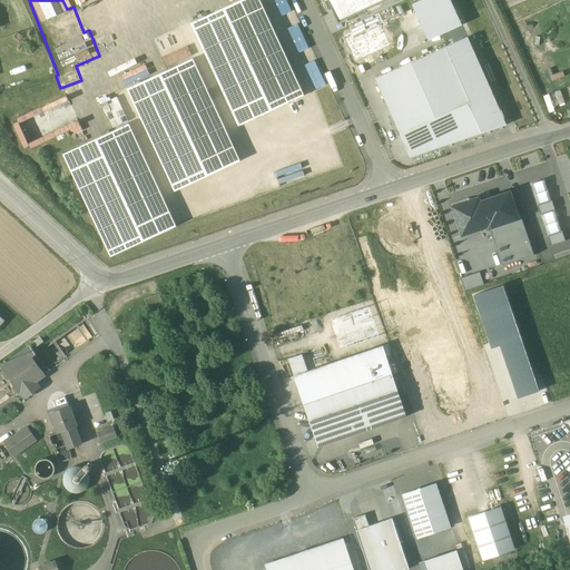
[(259,0),(243,0),(192,23),(238,127),(304,97),(259,0)]
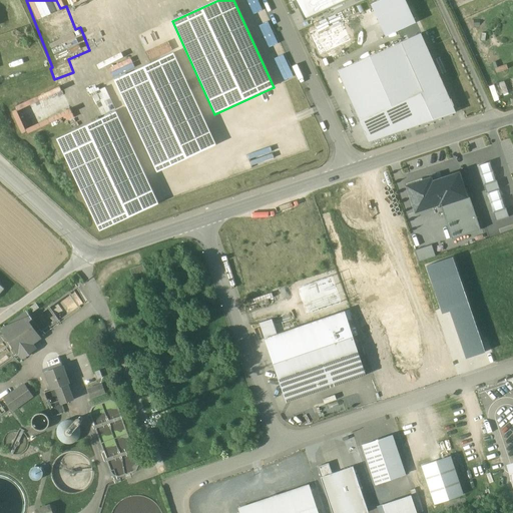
[(295,0),(305,21),(349,0),(295,0)]
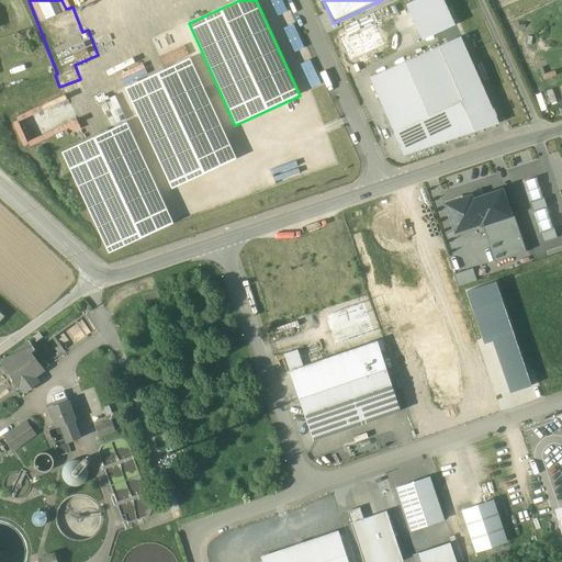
[(419,0),(407,6),(423,40),(454,24),(442,0),(419,0)]
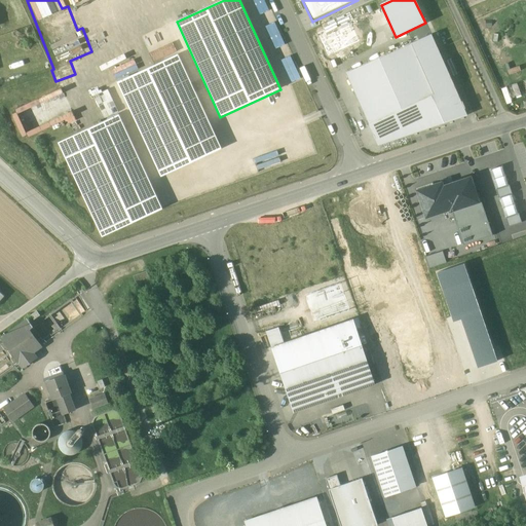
[(433,35),(347,73),(378,144),(467,116),(433,35)]
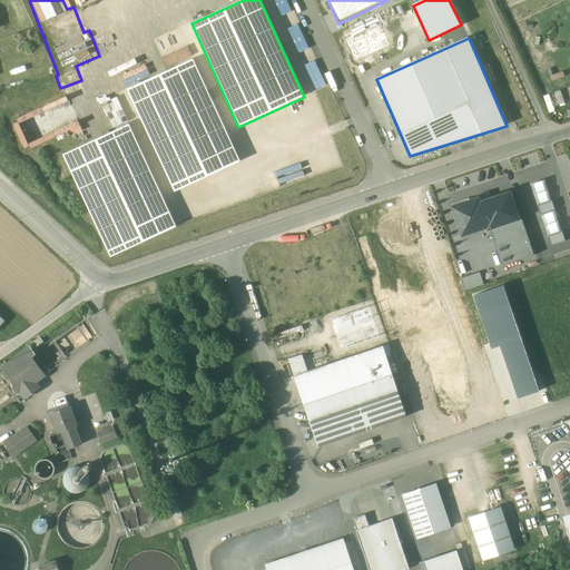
[(193,59),(128,89),(176,192),(239,163),(193,59)]
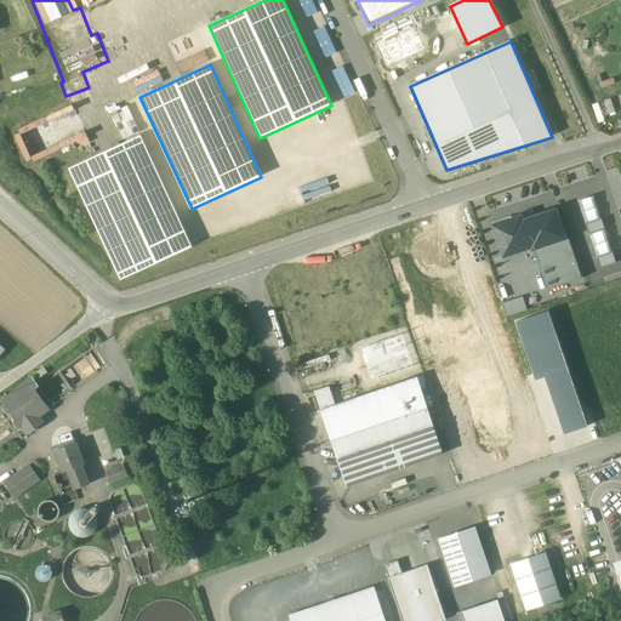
[(343,66),(334,70),(345,96),(355,92),(343,66)]
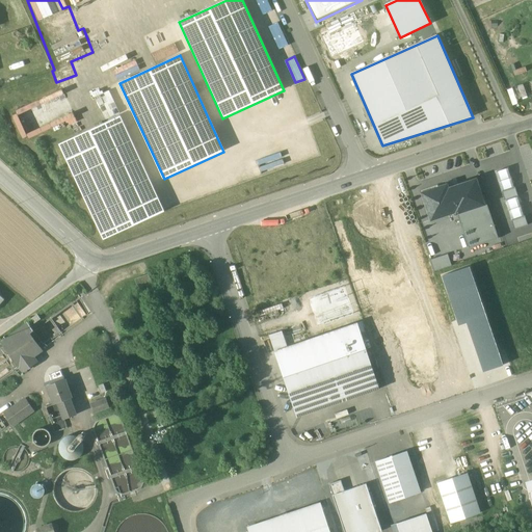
[(120,114),(58,142),(103,238),(164,210),(120,114)]
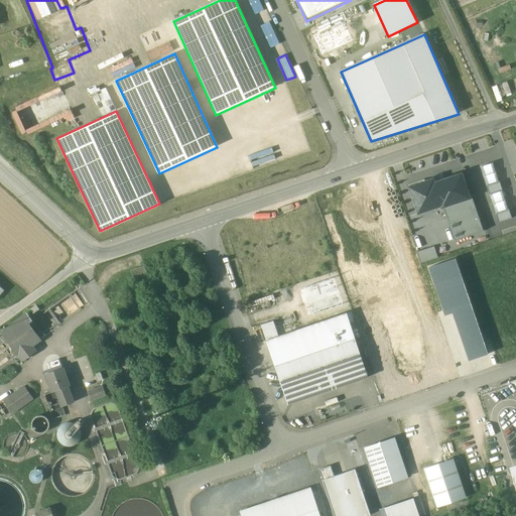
[(440,199),(467,189),(462,175),(438,182),(439,184),(434,186),(432,180),(410,187),(418,212),(442,205),(440,199)]
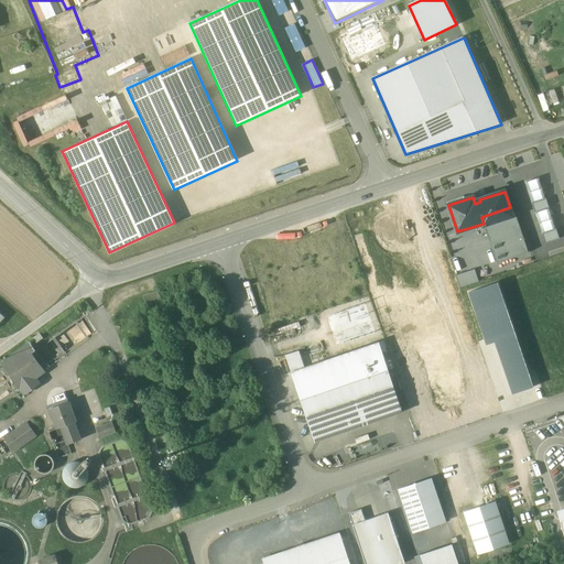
[(545,198),(533,203),(532,203),(535,213),(537,212),(549,208),(549,207),(546,198),(545,198)]
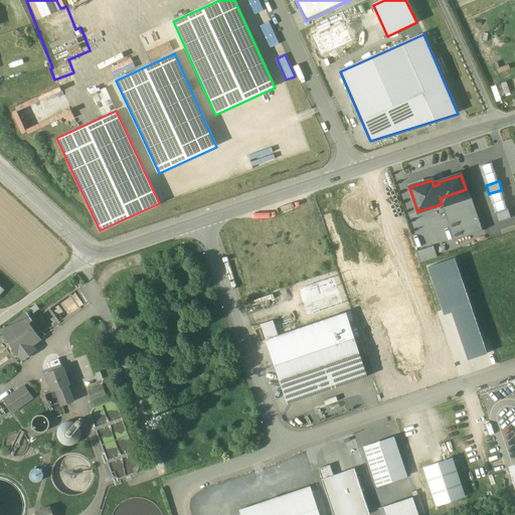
[(440,198),(442,204),(454,241),(483,231),(468,188),(466,189),(440,198)]
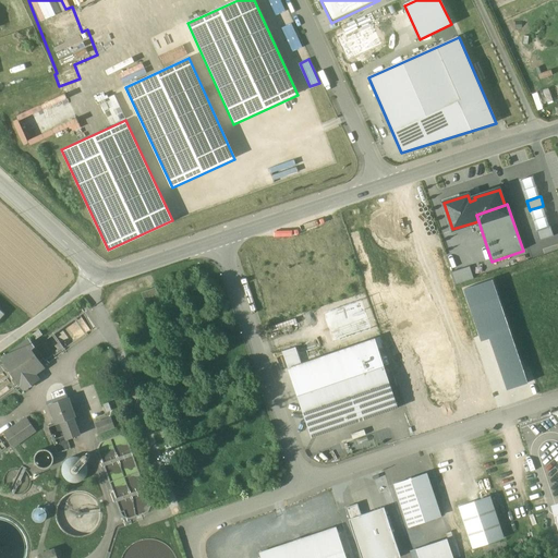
[(549,227),(537,230),(536,231),(540,241),(554,237),(550,226),(549,227)]
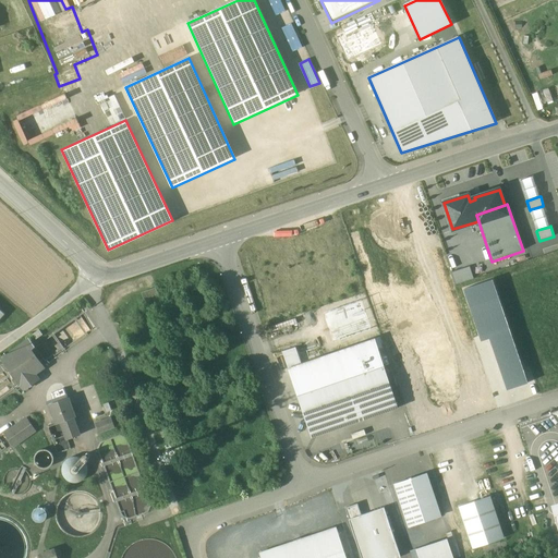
[(473,279),(469,267),(451,273),(456,284),(473,279)]
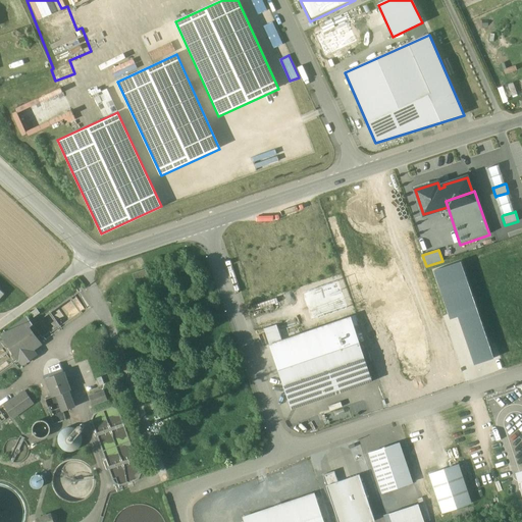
[(458,316),(475,365),(493,358),(460,260),(433,269),(450,318),(458,316)]
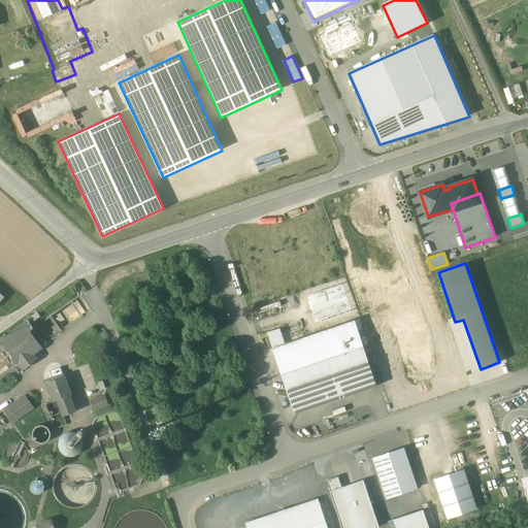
[(147,272),(134,277),(139,292),(153,287),(147,272)]
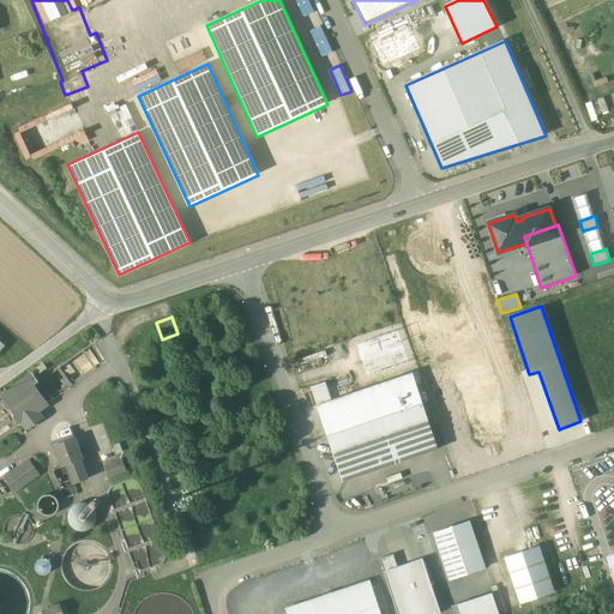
[(408,362),(397,331),(356,344),(367,377),(408,362)]
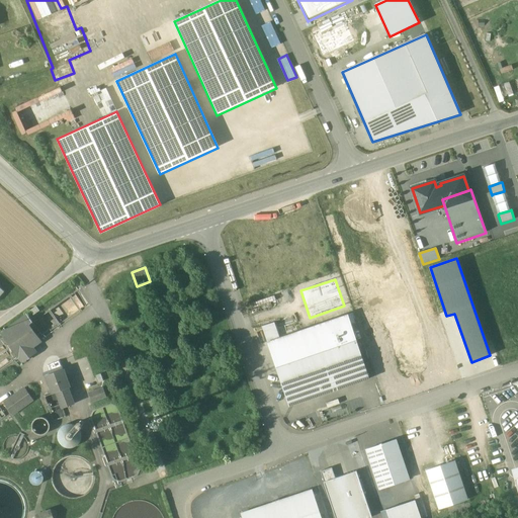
[(251,304),(254,312),(276,305),(273,295),(251,304)]
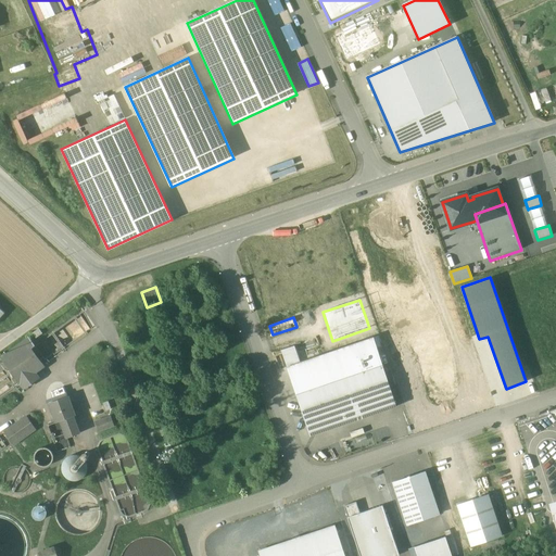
[(29,338),(2,357),(5,361),(21,381),(25,388),(39,377),(35,371),(43,365),(30,349),(35,345),(29,338)]
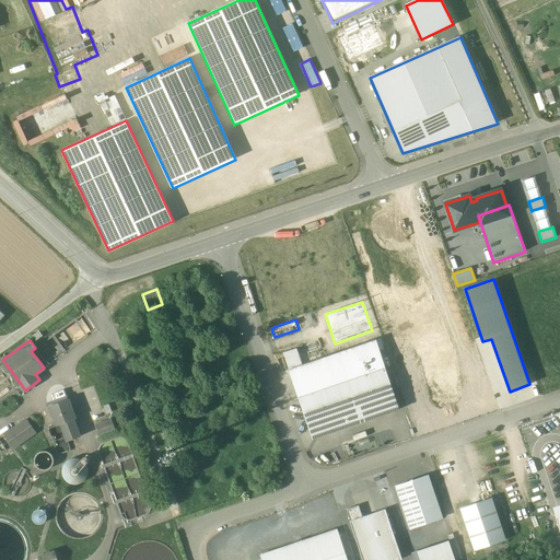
[(299,397),(385,368),(375,340),(302,365),(290,370),(299,397)]
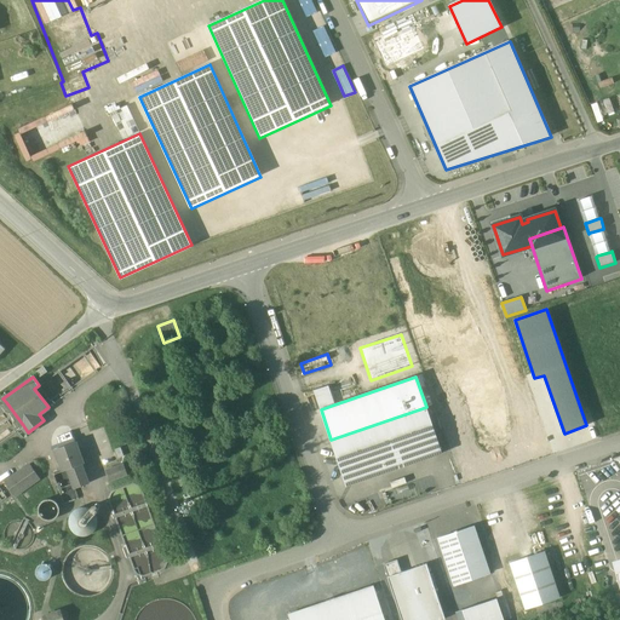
[(314,390),(321,409),(334,405),(328,385),(314,390)]
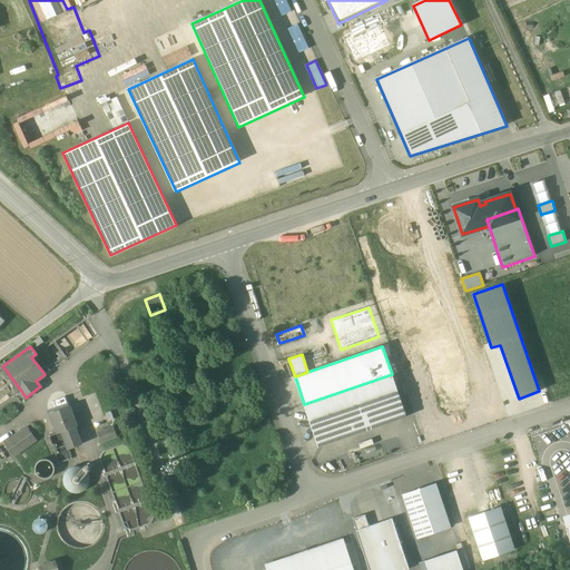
[(392,374),(304,404),(318,446),(406,416),(392,374)]
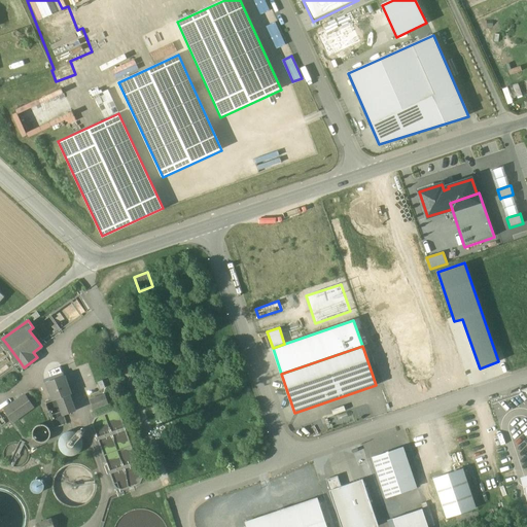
[(47,382),(55,401),(59,399),(64,415),(76,411),(70,395),(73,394),(66,375),(47,382)]
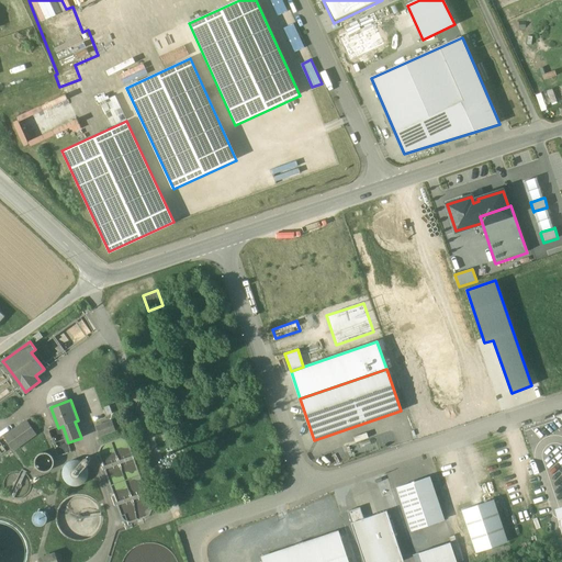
[(27,420),(4,437),(13,449),(36,433),(27,420)]
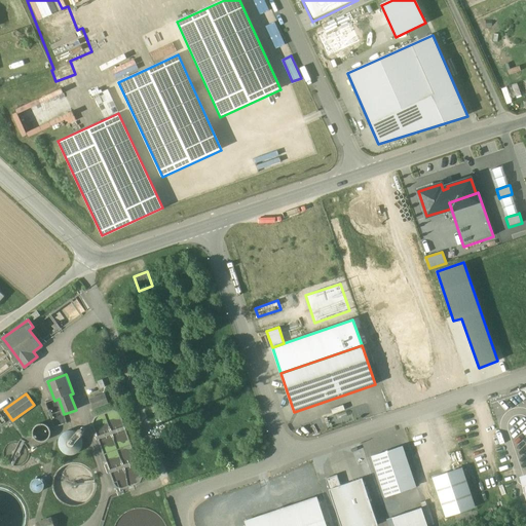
[(105,393),(91,399),(95,407),(108,402),(105,393)]
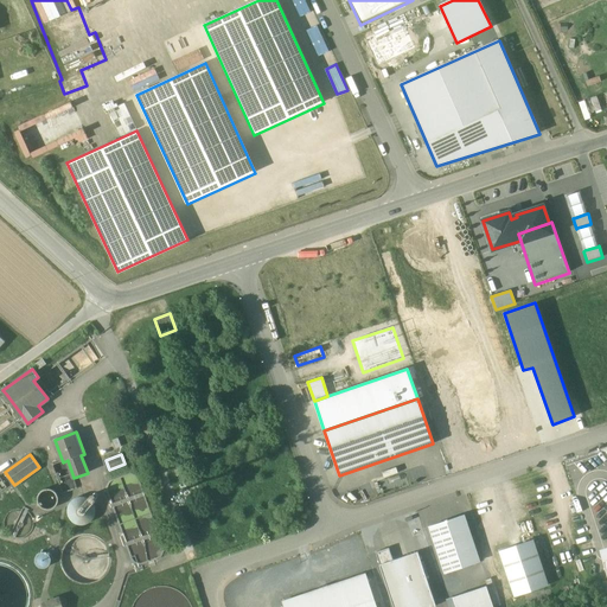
[(36,494),(33,500),(33,505),(36,509),(39,512),(46,515),(56,509),(57,504),(57,498),(55,494),(50,491),(46,490),(40,491),(36,494)]
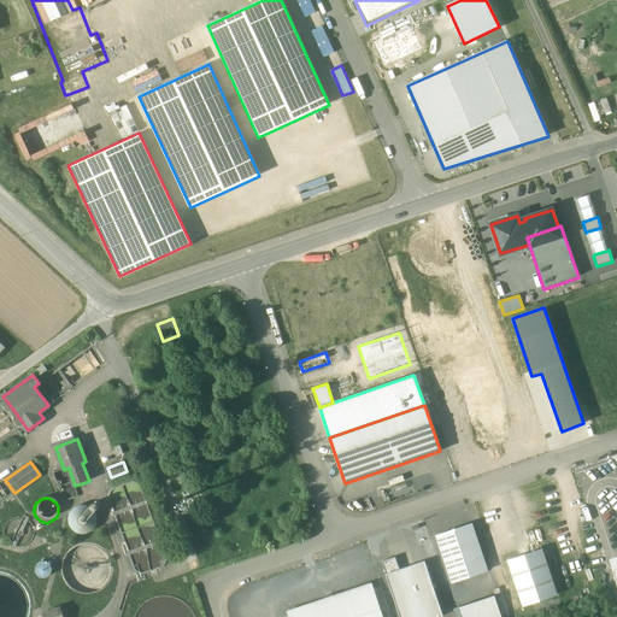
[(3,532),(3,539),(5,544),(9,547),(15,550),(23,550),(30,546),(34,542),(35,536),(35,529),(33,523),(29,519),(22,516),(17,516),(10,518),(4,526),(3,532)]
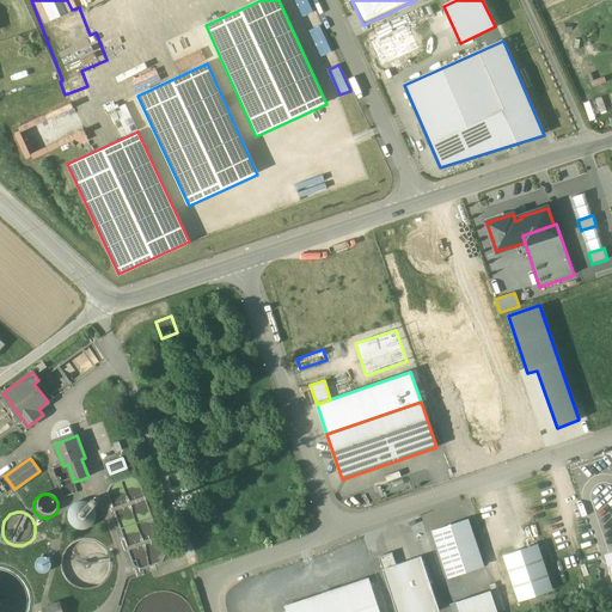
[(469,519),(433,531),(448,577),(484,565),(469,519)]
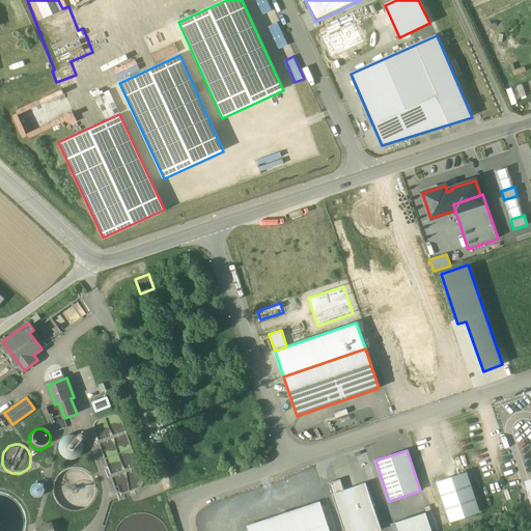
[(467,472),(437,481),(450,522),(480,511),(467,472)]
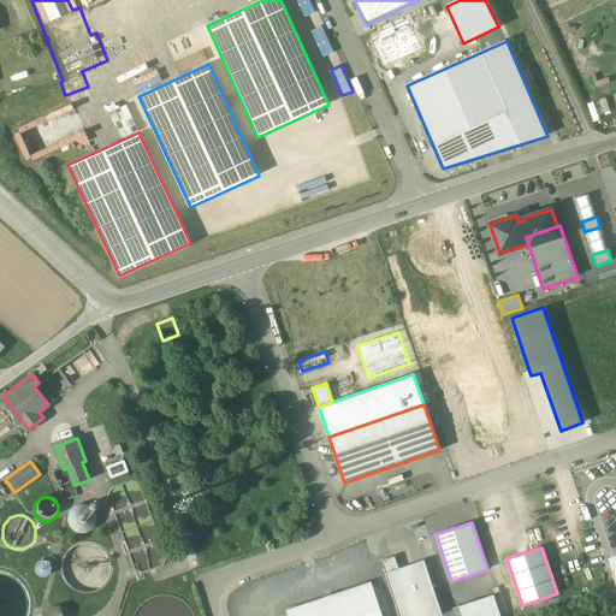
[(381,561),(385,573),(398,569),(395,556),(381,561)]
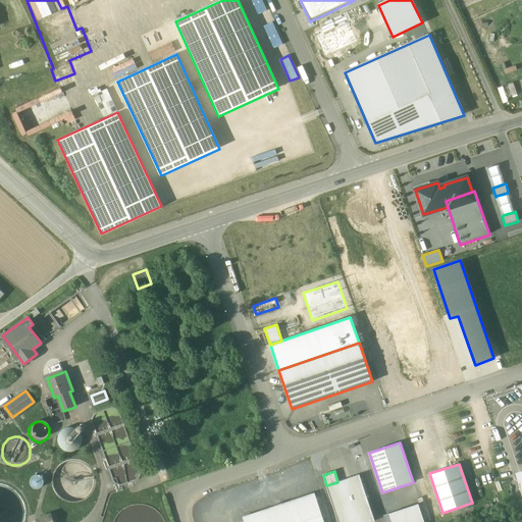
[(35,473),(31,481),(40,487),(44,479),(35,473)]
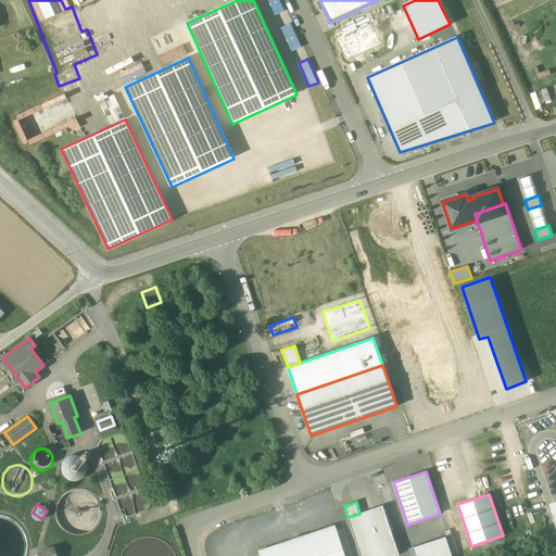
[(359,514),(348,517),(361,555),(396,555),(400,555),(382,506),(359,514)]
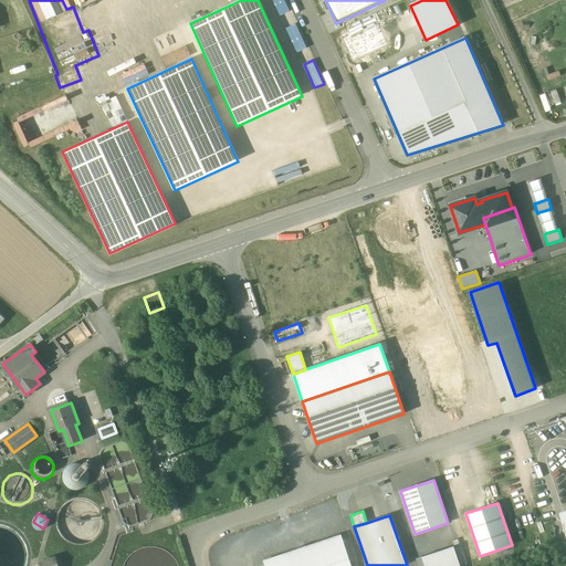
[(350,565),(341,537),(265,563),(265,565),(350,565)]
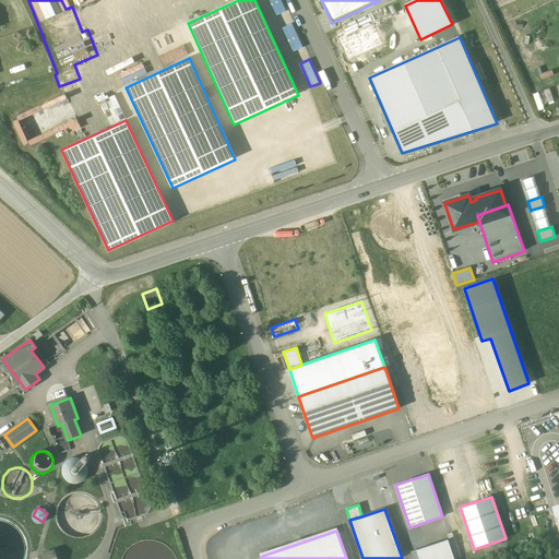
[(455,558),(448,538),(420,548),(424,558),(455,558)]
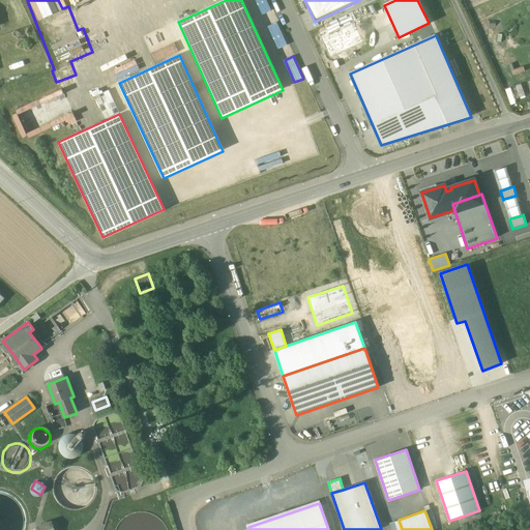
[(55,529),(53,521),(36,526),(36,529),(55,529)]
